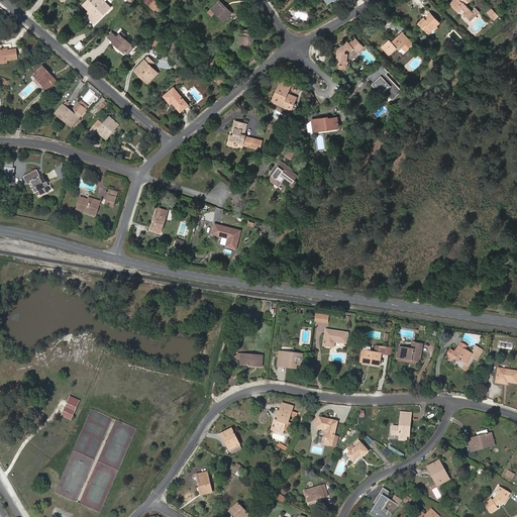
[(104,10),(100,6),(104,1),(102,0),(89,0),(85,5),(91,11),(88,13),(91,16),(90,17),(95,23),(106,12),(104,11),(104,10)]
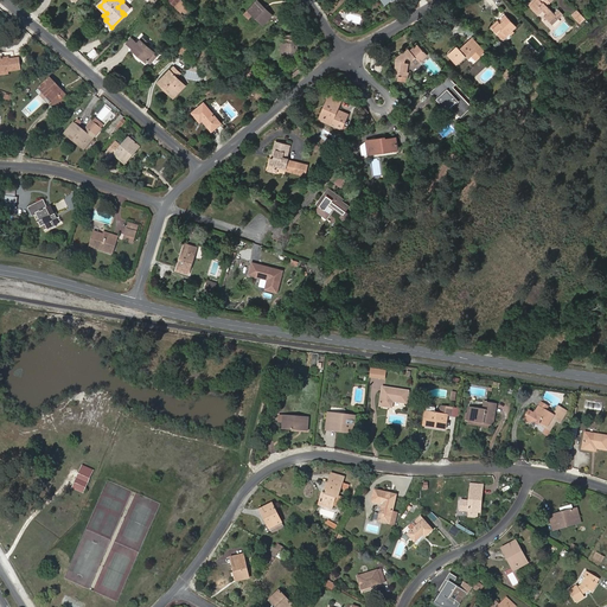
[(181,13),(187,6),(181,0),(174,7),(181,13)]
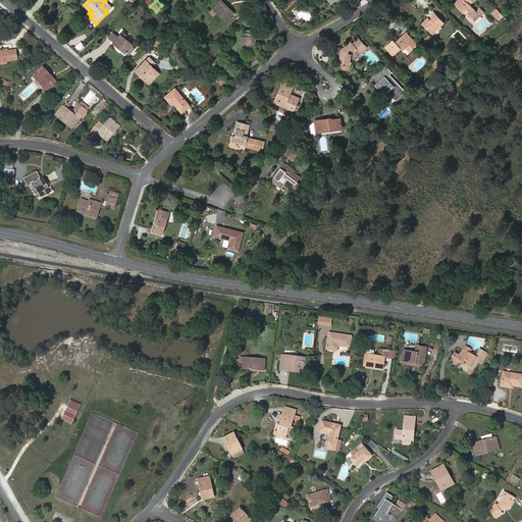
[(472,2),(473,3),(475,0),(461,0),(456,5),(463,12),(468,9),(470,12),(468,14),(473,19),(479,13),(470,4),(472,2)]
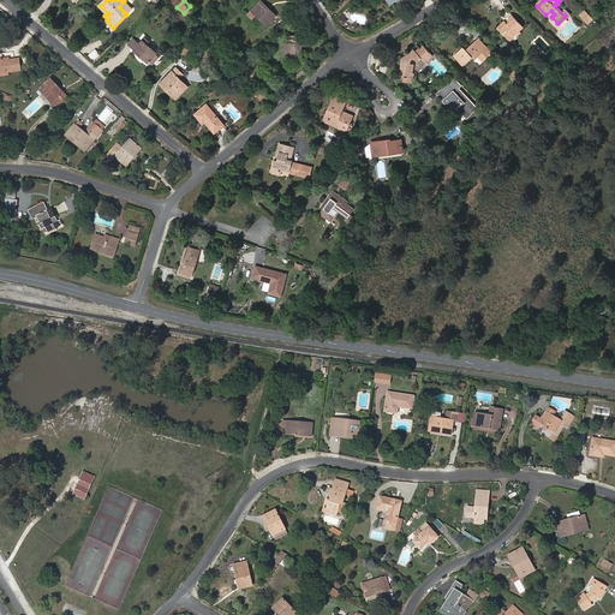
[(124,13),(130,7),(124,1),(119,7),(124,12),(124,13)]
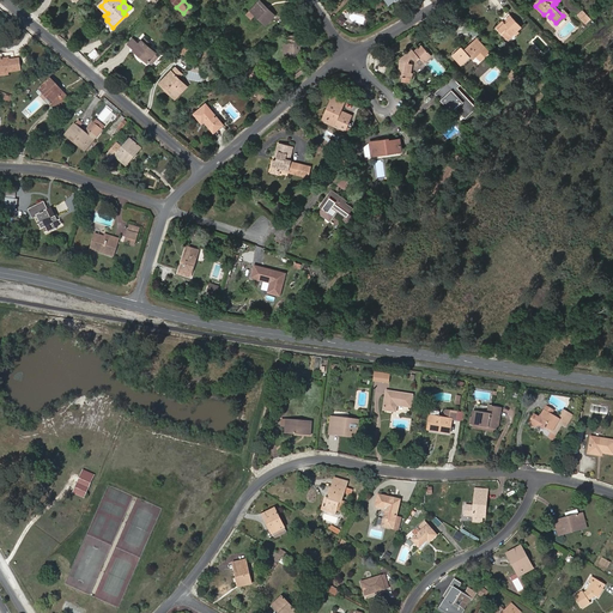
[(268,8),(267,10),(259,2),(248,14),(253,19),(256,14),(266,25),(275,16),(268,8)]
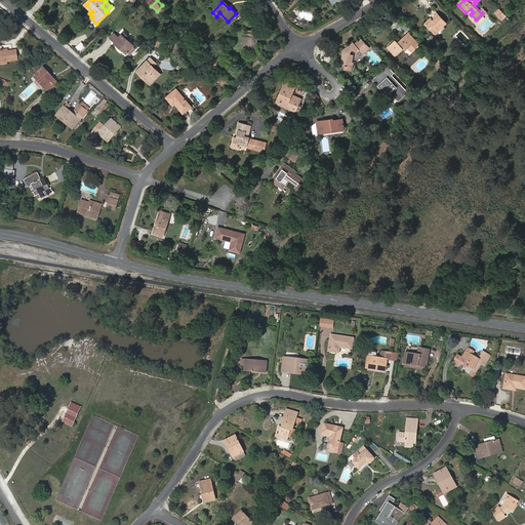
[(499,17),(505,13),(498,7),(494,11),(499,17)]
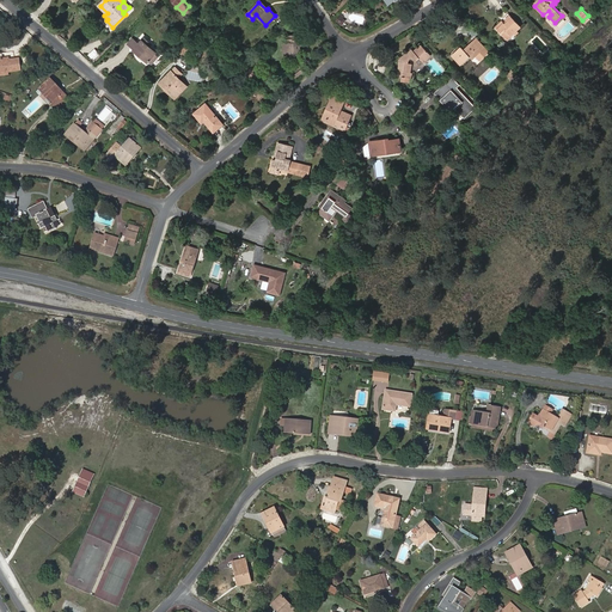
[(515,30),(518,32),(522,28),(508,12),(505,16),(506,17),(505,18),(507,20),(505,23),(503,22),(496,29),(506,38),(515,30)]
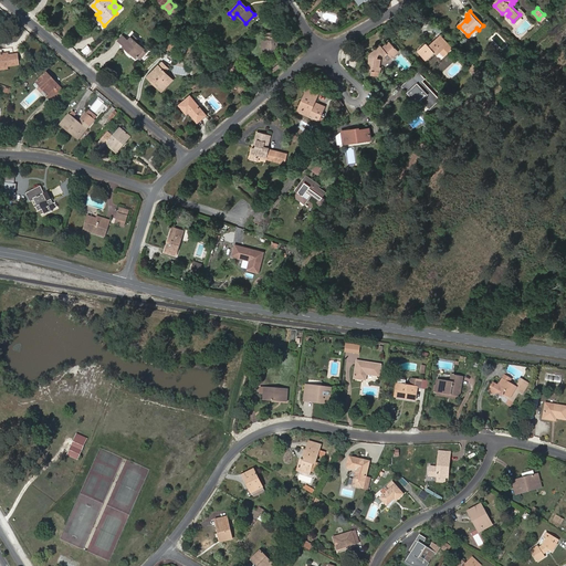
[(318,23),(322,17),(315,13),(312,19),(318,23)]
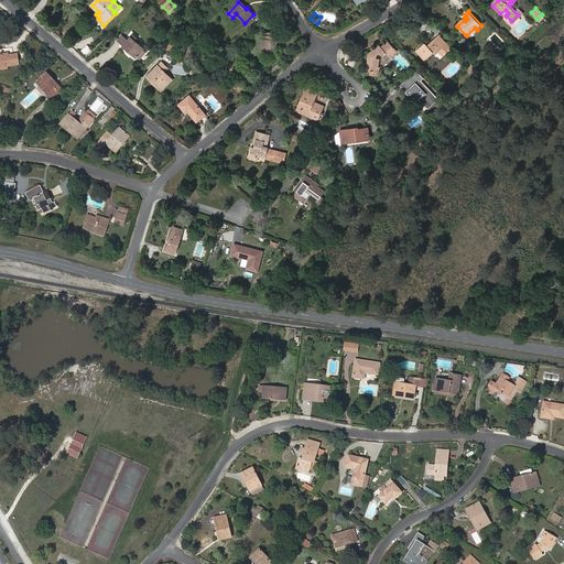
[(181,31),(184,26),(176,20),(173,23),(181,31)]
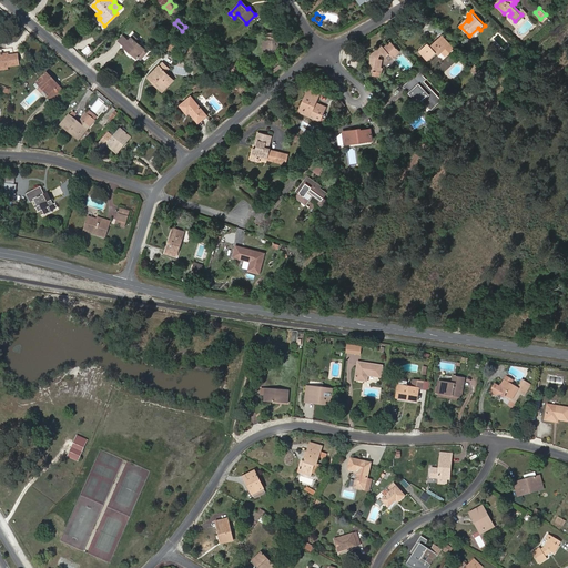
[(477,31),(478,32),(480,30),(478,28),(469,36),(470,37),(477,31)]
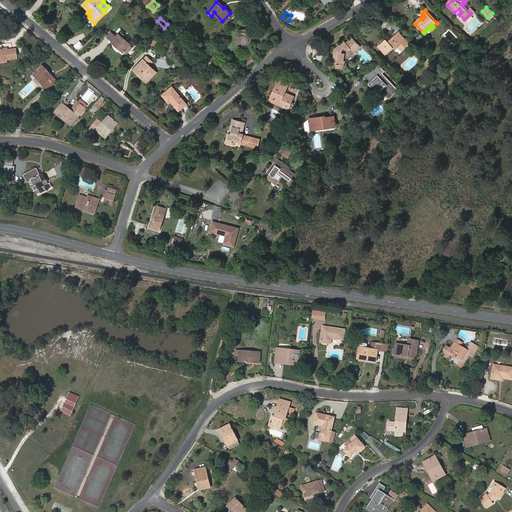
[(252,49),(251,38),(251,35),(254,35),(254,30),(242,30),(242,36),(241,37),(241,47),(241,50),(252,49)]
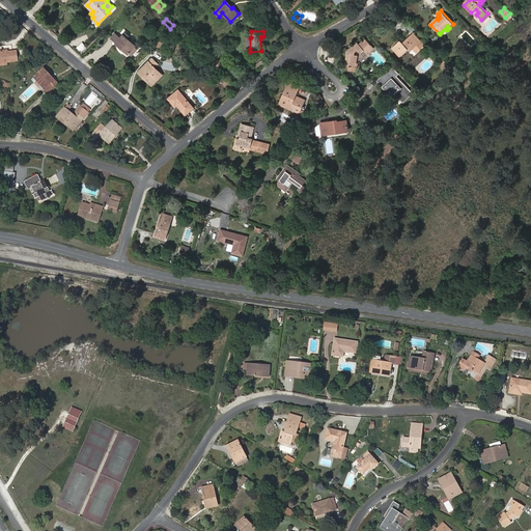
[(115,32),(110,38),(116,44),(121,37),(115,32)]
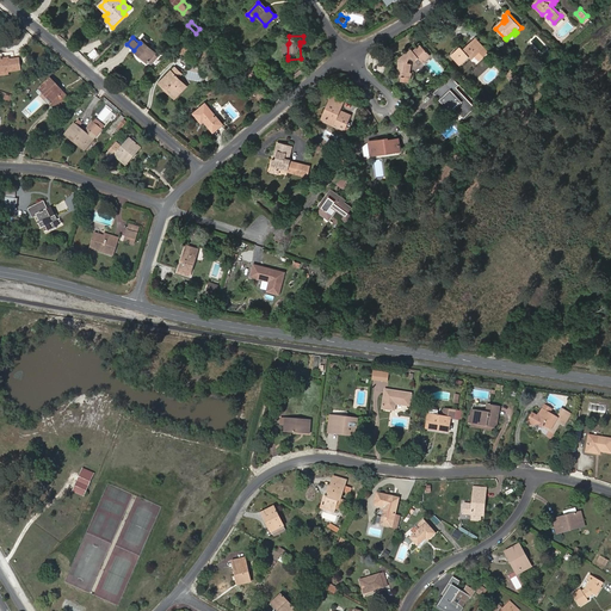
[(155,54),(156,54),(149,48),(152,44),(144,38),(140,43),(134,50),(148,62),(149,62),(155,54)]
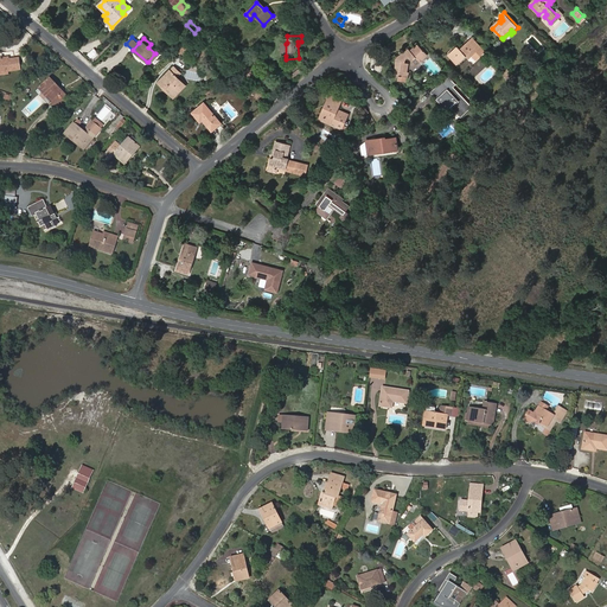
[(477,59),(486,51),(478,44),(475,45),(470,40),(460,49),(458,46),(448,56),(458,65),(466,57),(470,59),(473,56),(477,59)]
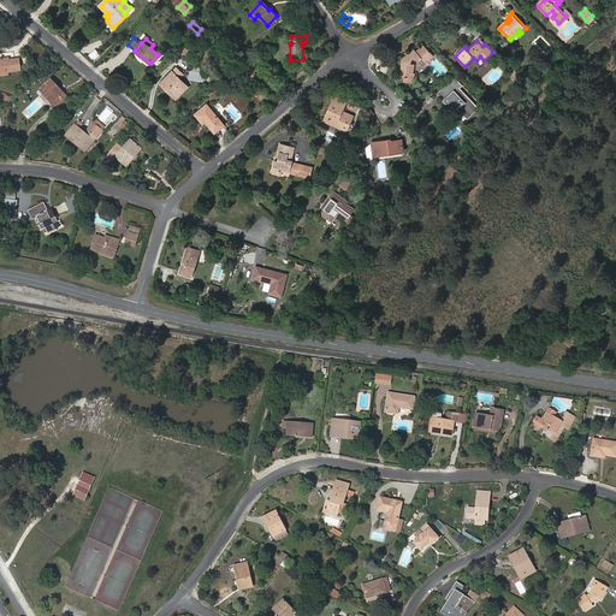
[(412,65),(413,61),(415,58),(424,66),(434,57),(424,46),(416,52),(415,49),(412,53),(410,52),(403,59),(401,71),(402,72),(402,76),(415,78),(416,73),(414,73),(415,65),(412,65)]
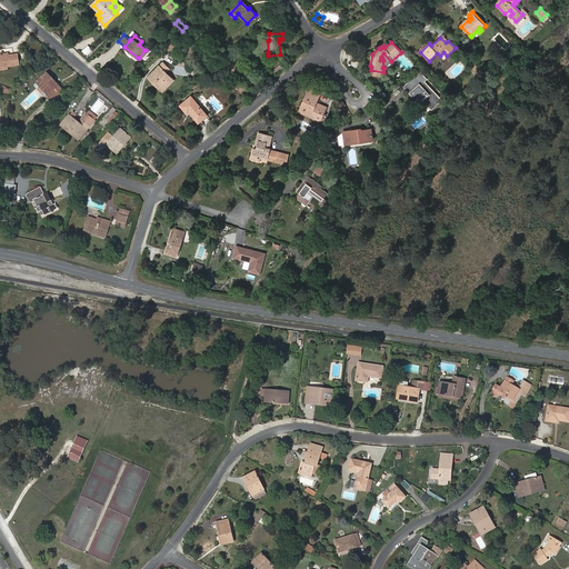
[(172,53),(178,48),(172,43),(167,49),(172,53)]
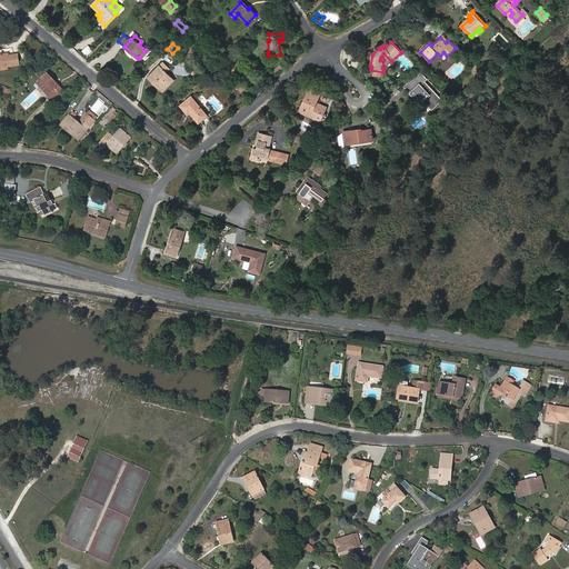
[(88,55),(93,50),(89,45),(83,50),(88,55)]
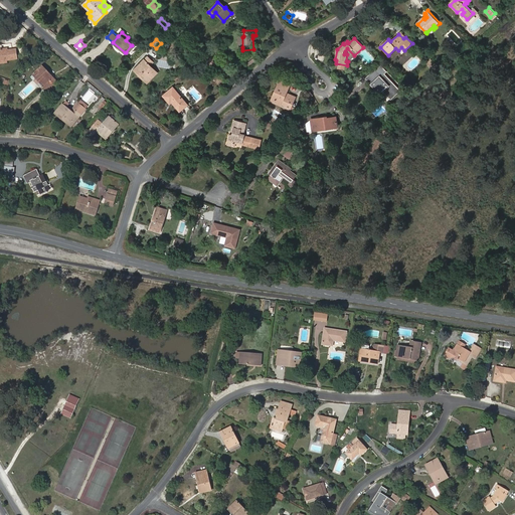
[(126,52),(129,54),(134,48),(131,45),(126,52)]
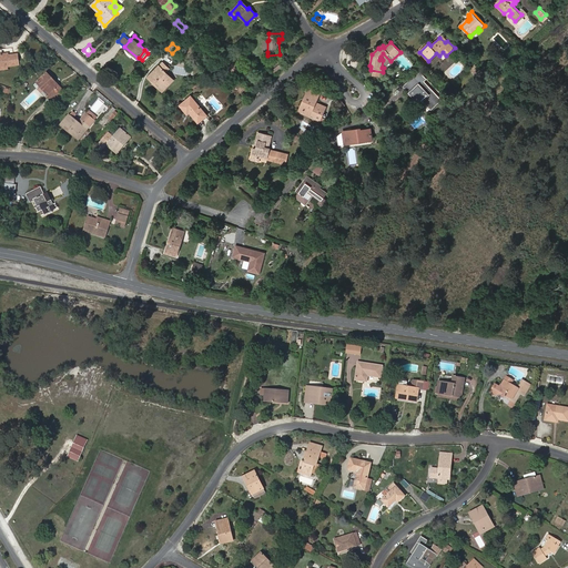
[(8,68),(20,66),(18,54),(9,56),(3,57),(3,54),(0,54),(0,71),(9,70),(8,68)]
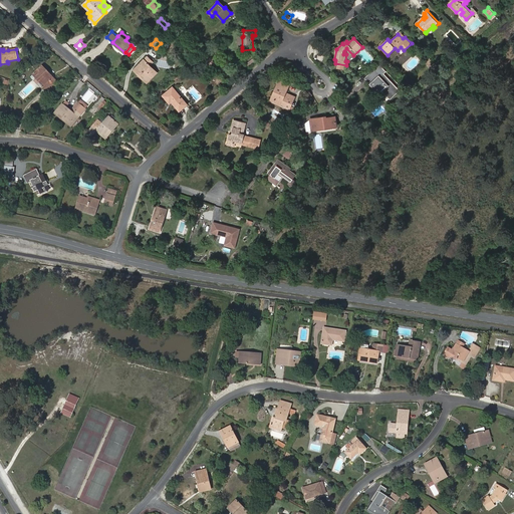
[(212,61),(214,59),(208,53),(206,56),(212,61)]
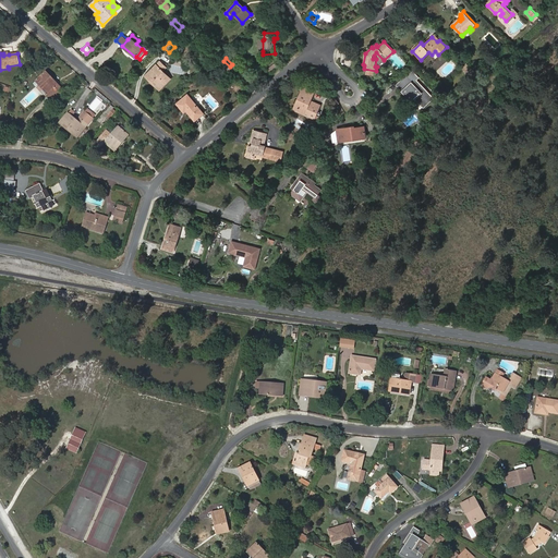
[(161,88),(171,79),(164,71),(161,69),(165,65),(160,61),(146,76),(152,82),(153,80),(161,88)]
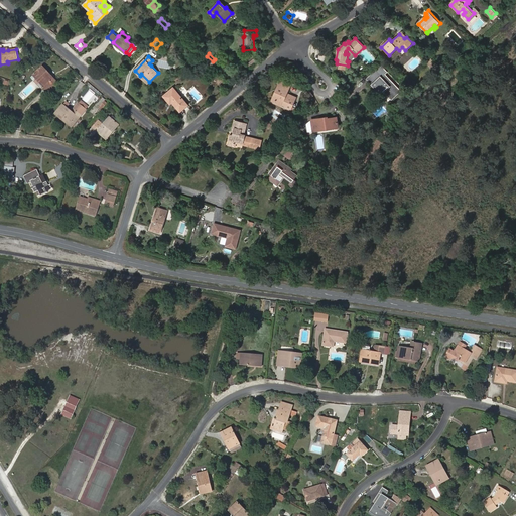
[(248,63),(251,68),(258,61),(255,57),(248,63)]
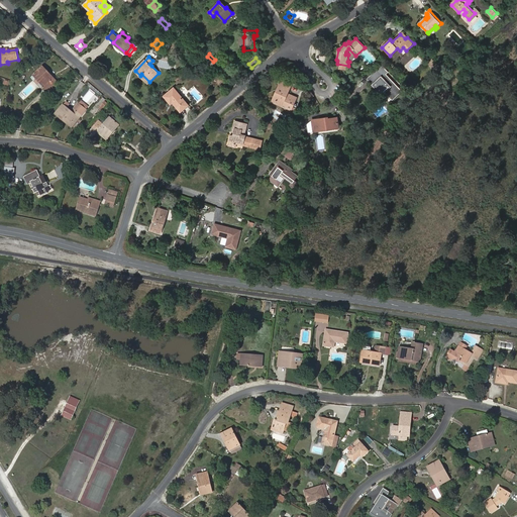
[(433,69),(437,65),(432,60),(428,63),(433,69)]
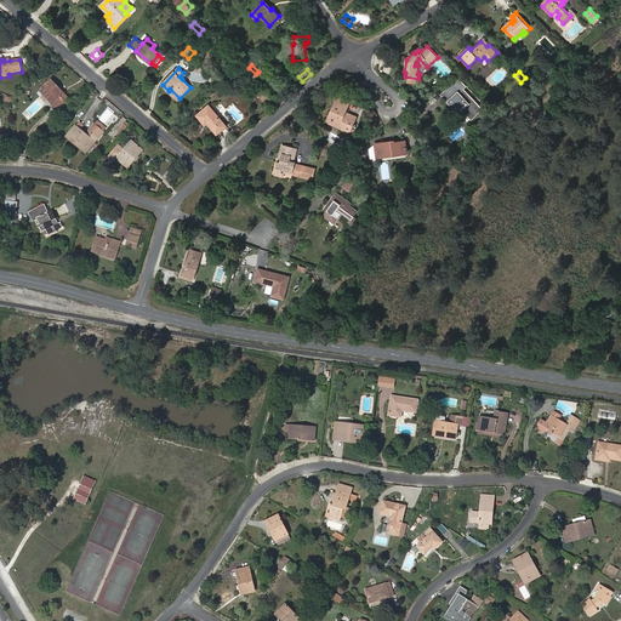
[(474,114),(479,109),(462,91),(466,87),(460,81),(460,80),(449,91),(455,97),(451,102),(460,112),(463,109),(468,114),(472,110),(474,114)]
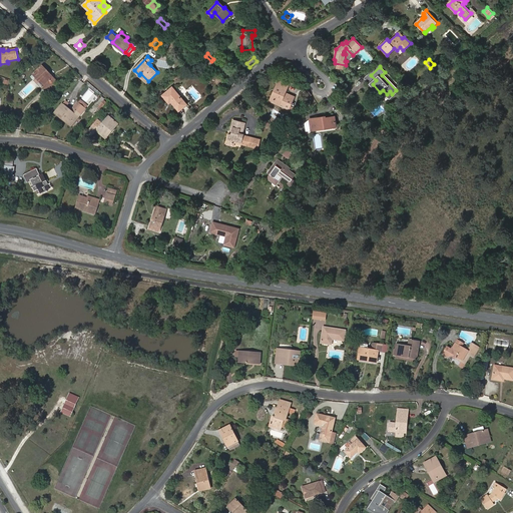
[(40,82),(42,80),(46,84),(51,80),(48,76),(50,75),(42,67),(33,75),(40,82)]
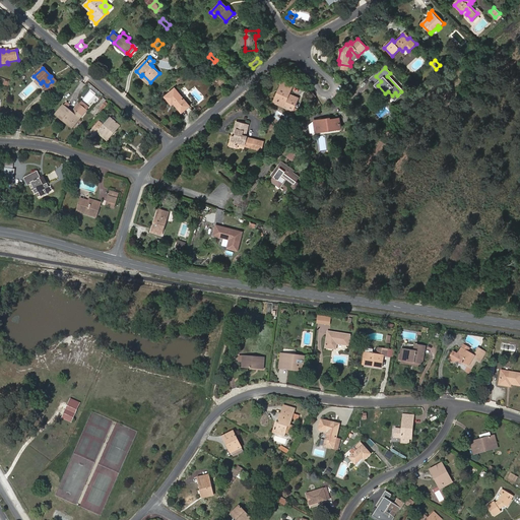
[(141,76),(149,84),(150,82),(142,74),(141,76)]
